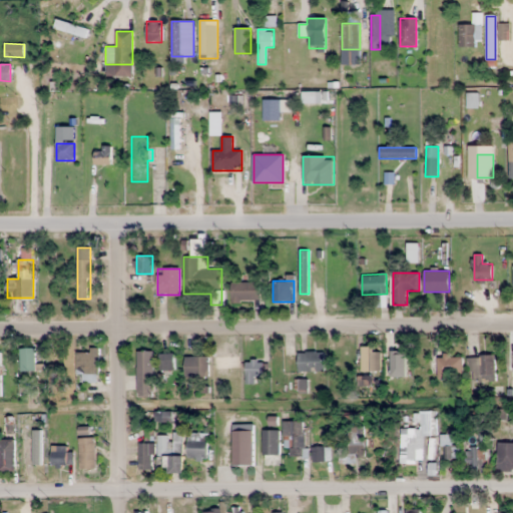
[(231,301),(261,301),(261,282),(231,282),(231,301)]
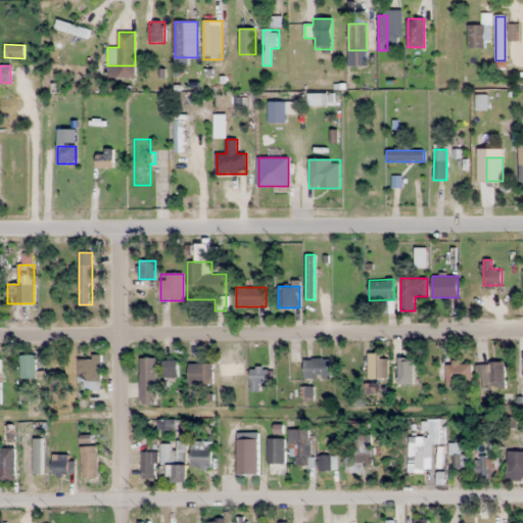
[(37,354),(20,354),(20,378),(37,378),(37,354)]
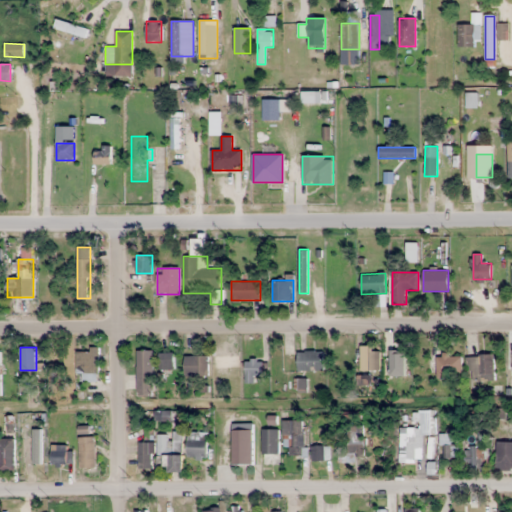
[(136,350),(136,395),(153,395),(153,350),(136,350)]
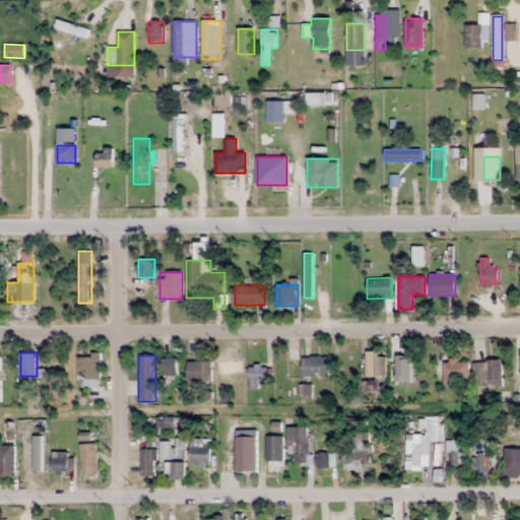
[(100,387),(100,358),(78,356),(78,387),(100,387)]
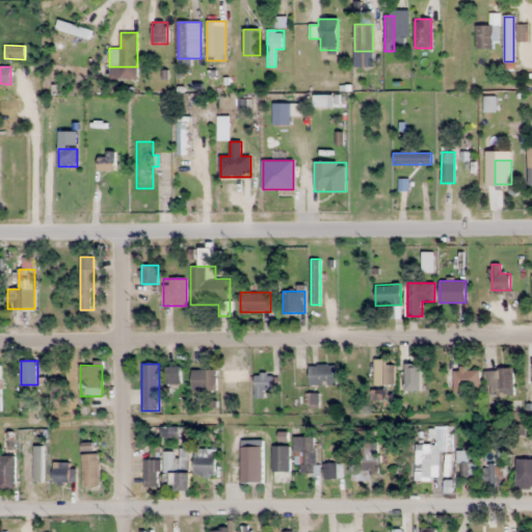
[(336,365),(309,365),(309,384),(336,384),(336,365)]
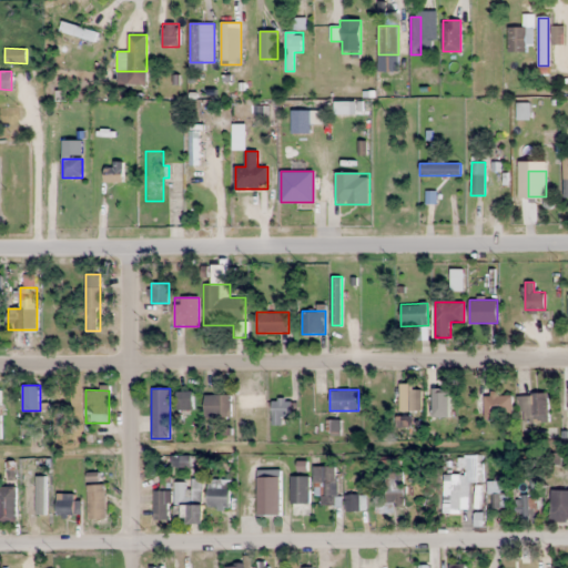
[(436,389),(436,428),(452,428),(452,389),(436,389)]
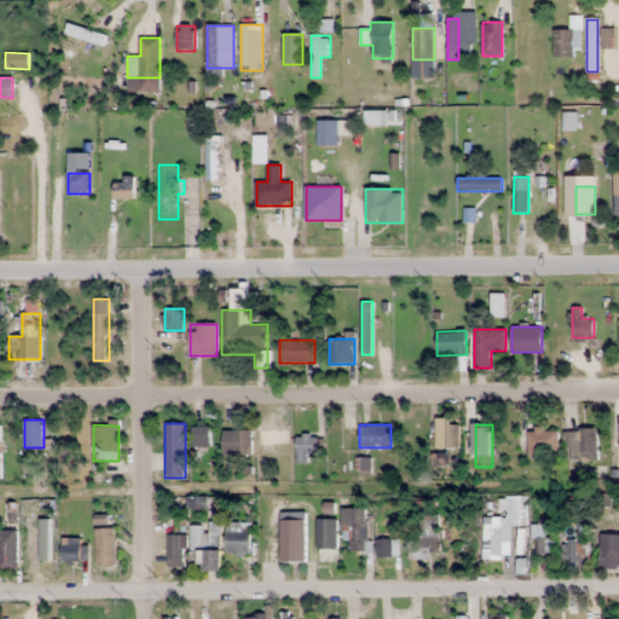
[(192,427),(192,446),(209,446),(209,427),(192,427)]
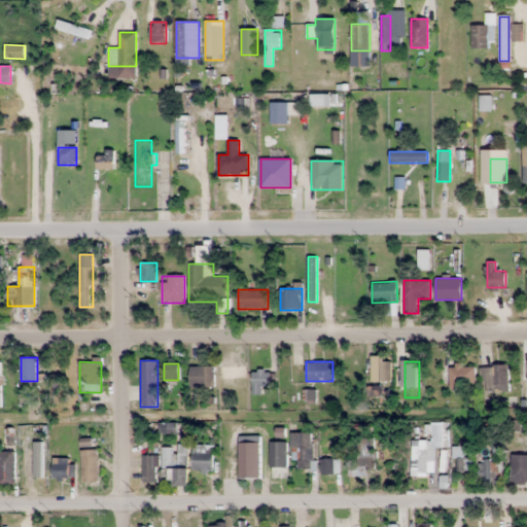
[(190,365),(190,386),(214,386),(214,365),(190,365)]
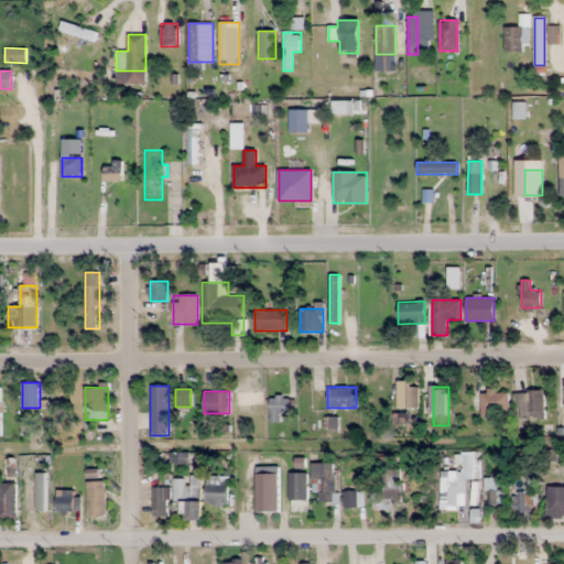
[(542,420),(542,391),(513,391),(513,409),(519,409),(519,420),(542,420)]
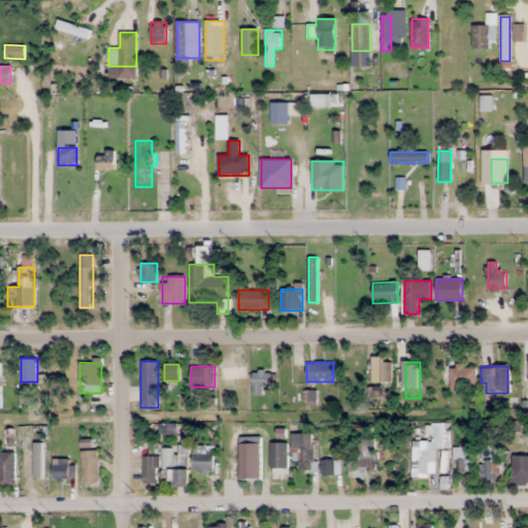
[(450,367),(450,387),(476,387),(476,367),(450,367)]
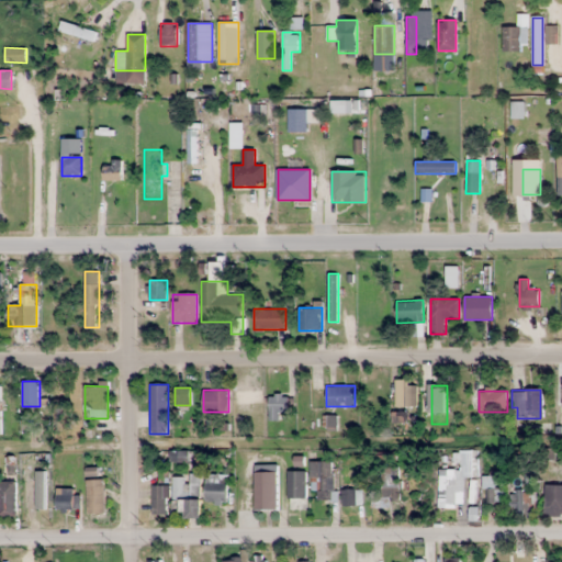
[(269,419),(290,419),(290,393),(269,393),(269,419)]
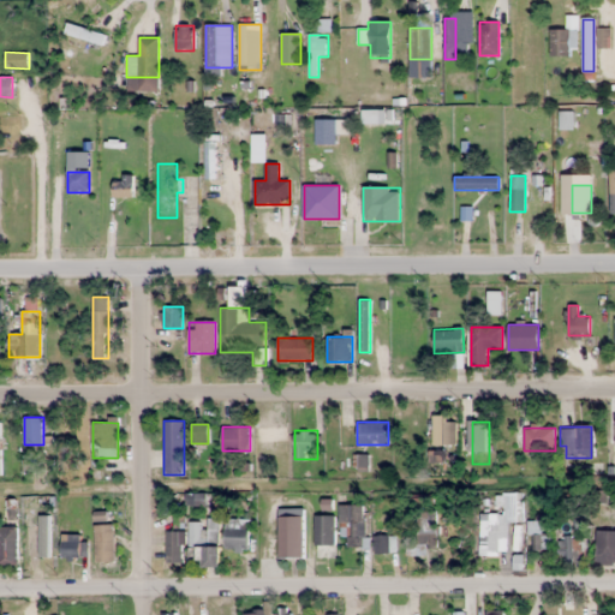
[(605,501),(605,491),(591,491),(591,501),(605,501)]
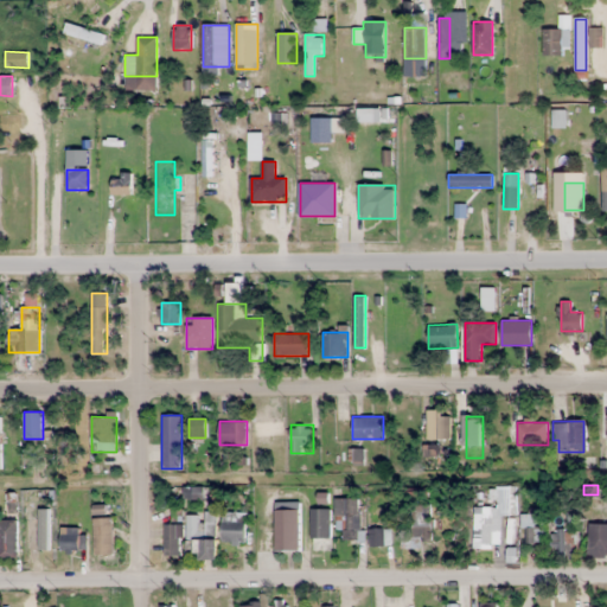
[(203,486),(184,486),(184,499),(203,499),(203,486)]
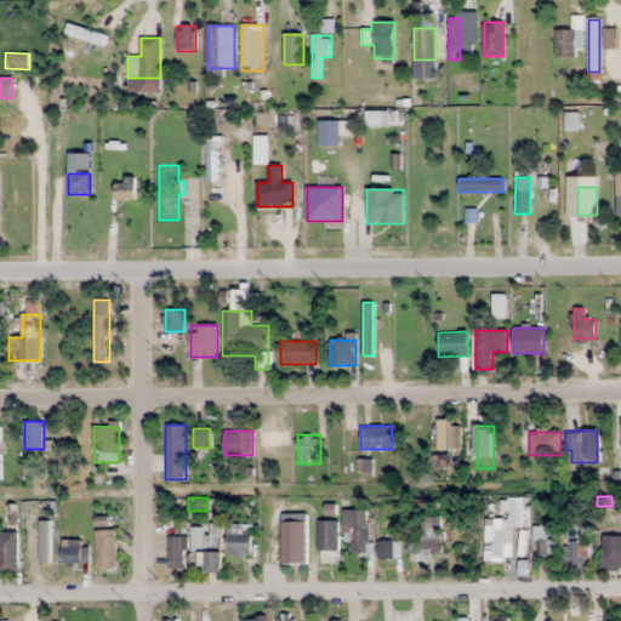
[(528,497),(507,497),(507,527),(528,527),(528,497)]
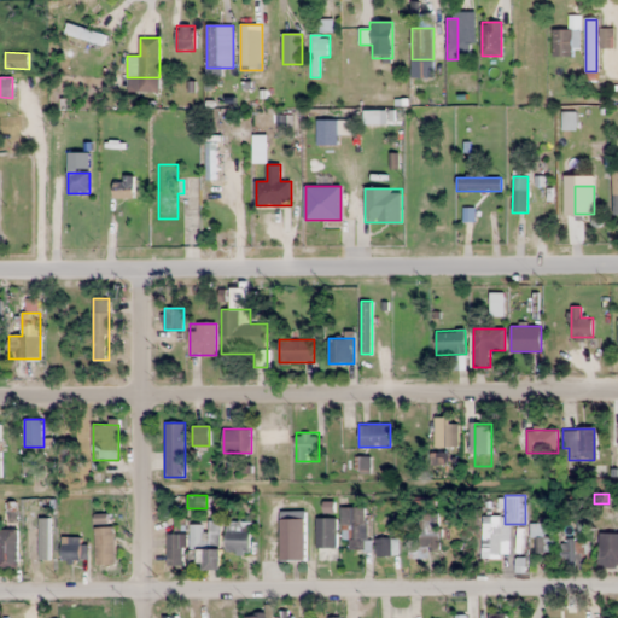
[(366,507),(343,507),(343,548),(366,548),(366,507)]
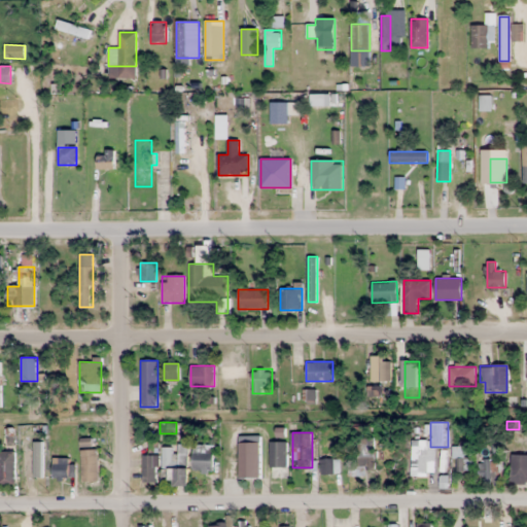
[(239,435),(239,478),(260,478),(260,435),(239,435)]
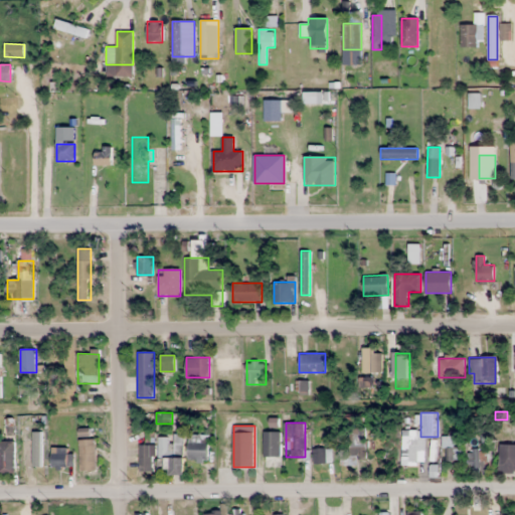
[(348,464),(365,464),(365,428),(348,428),(348,464)]
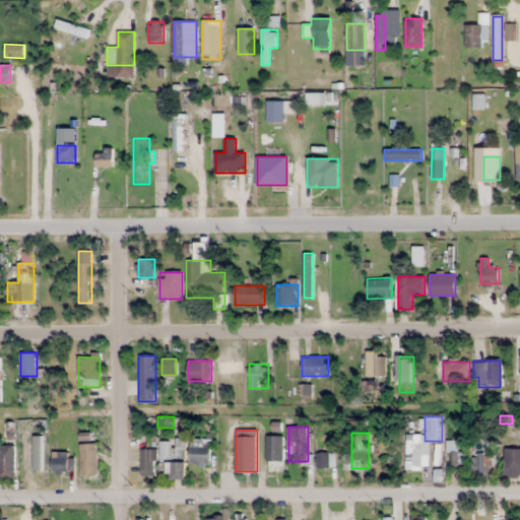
[(429,444),(421,444),(421,434),(406,434),(406,469),(429,469),(429,444)]
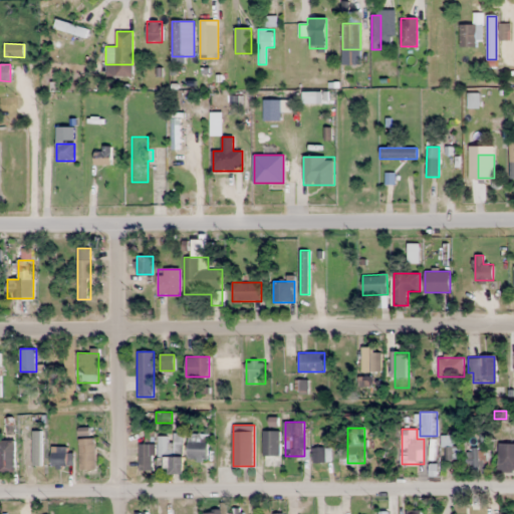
[(263,465),(279,465),(279,431),(263,431),(263,465)]
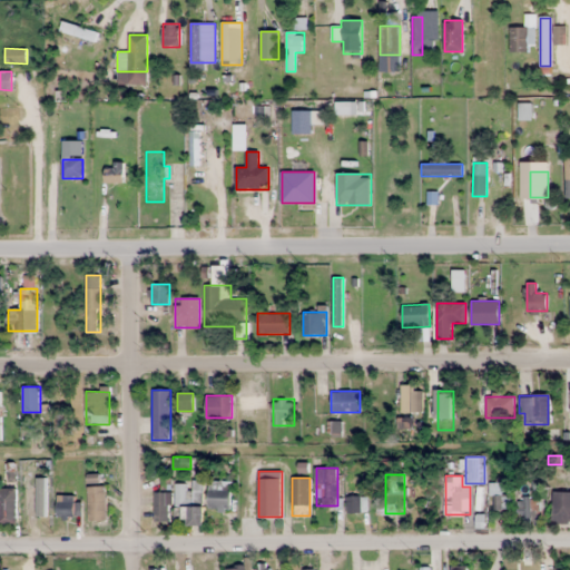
[(231,480),(209,480),(209,510),(231,510),(231,480)]
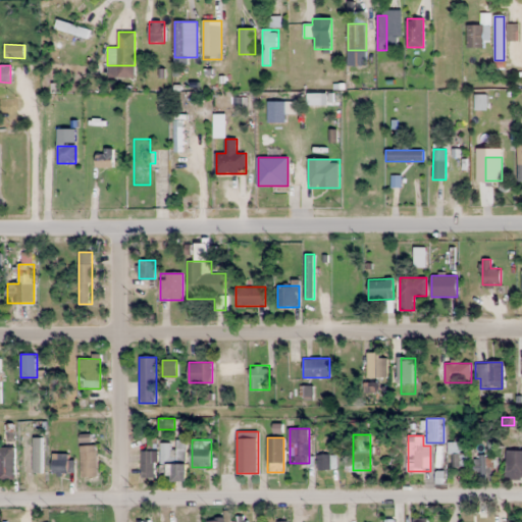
[(160,442),(160,470),(170,470),(170,480),(187,480),(187,461),(186,461),(186,442),(160,442)]
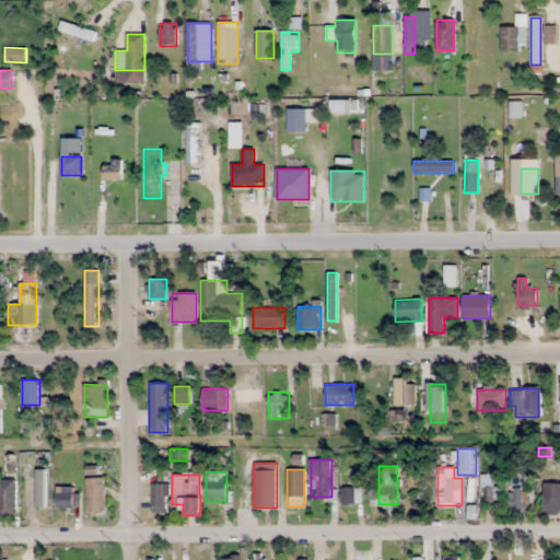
[(500,485),(494,485),(494,475),(483,475),(482,505),(500,505),(500,485)]
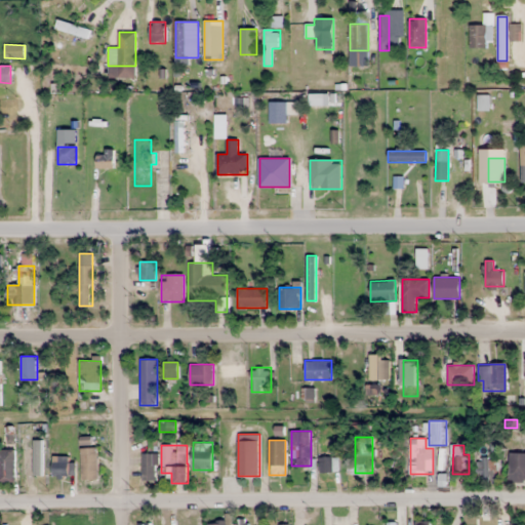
[(80,447),(80,463),(96,463),(96,447),(80,447)]
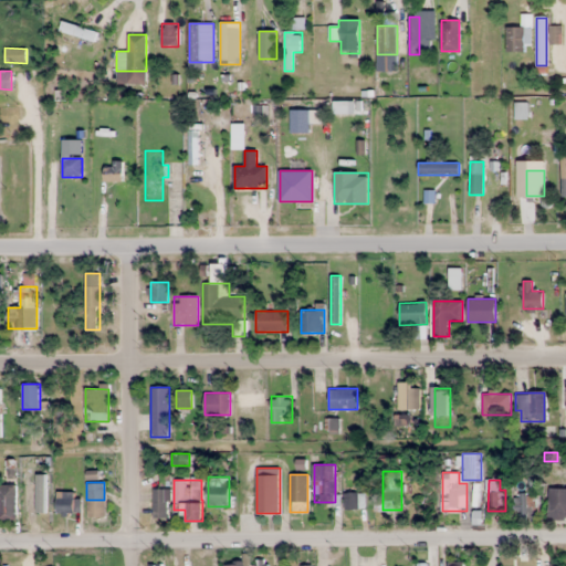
[(0,517),(16,519),(16,483),(0,483),(0,517)]
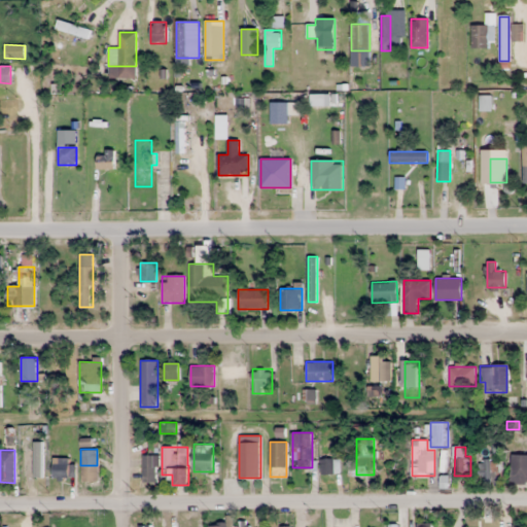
[(142,482),(159,482),(159,454),(142,454),(142,482)]
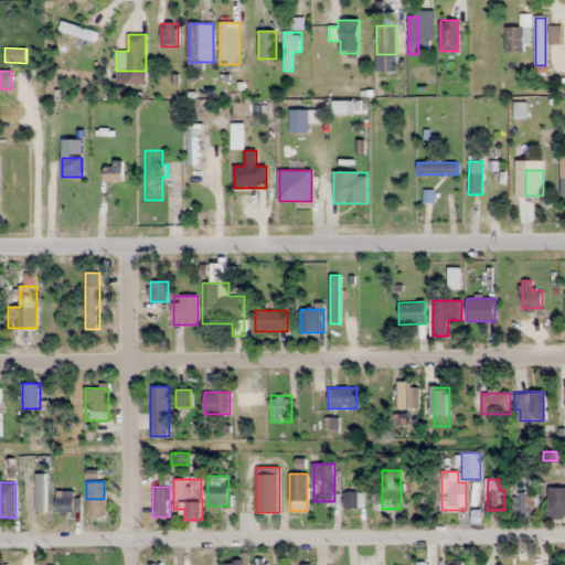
[(564,518),(564,487),(547,487),(547,519),(564,518)]
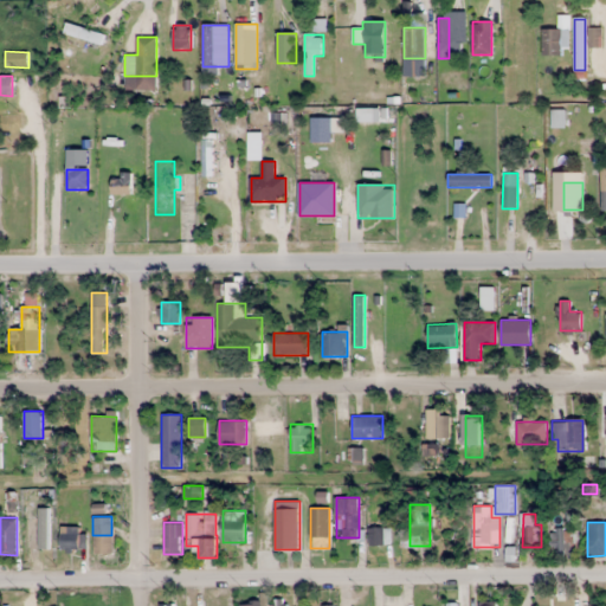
[(60,549),(84,549),(84,527),(60,527),(60,549)]
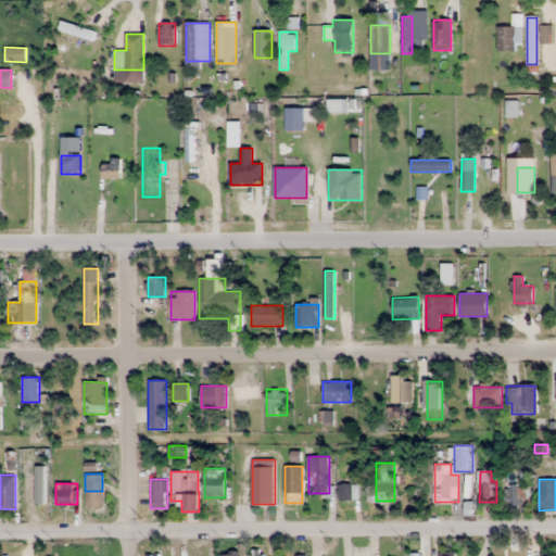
[(358,500),(358,483),(339,483),(339,500),(358,500)]
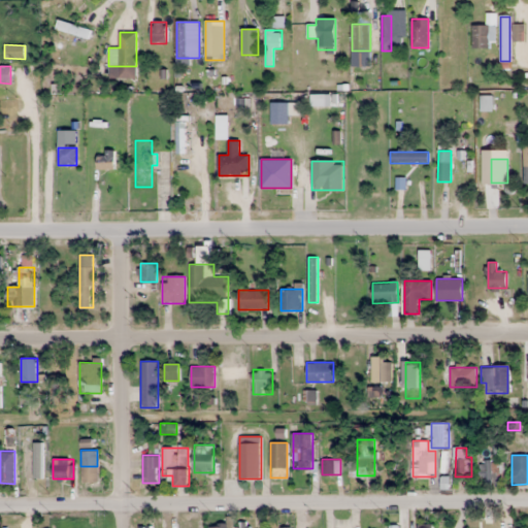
[(38,460),(24,460),(24,484),(38,484),(38,460)]
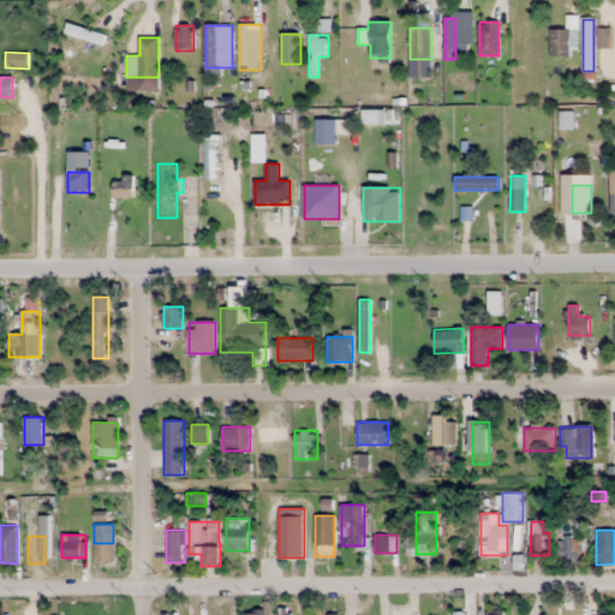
[(559,536),(559,563),(583,563),(583,536),(559,536)]
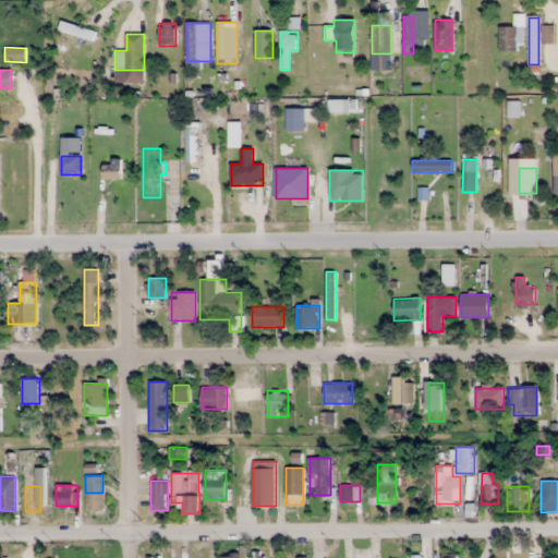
[(185,557),(206,557),(208,549),(187,546),(185,557)]
